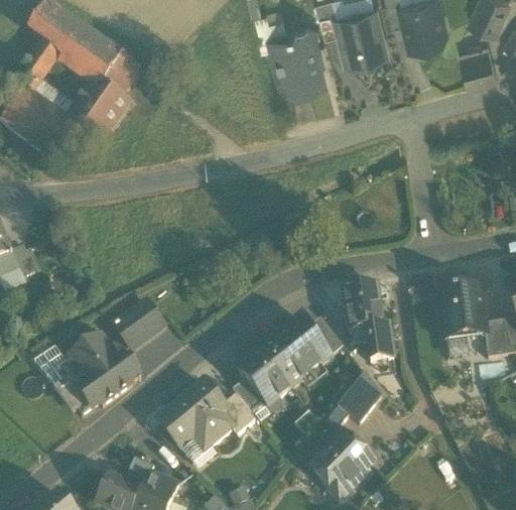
[(316,0),(325,32),(340,28),(337,15),(338,14),(335,0),(316,0)]
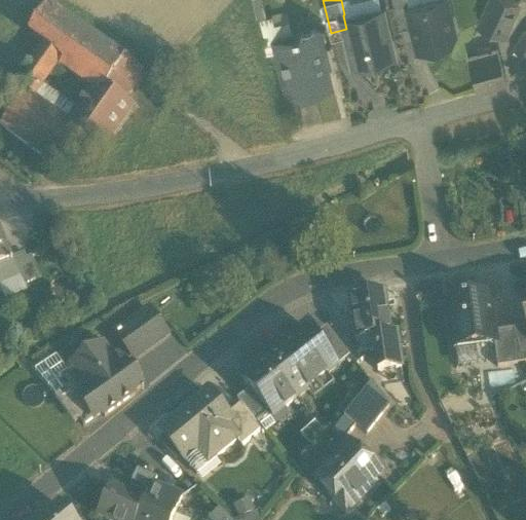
[(395,0),(400,21),(411,17),(407,0),(395,0)]
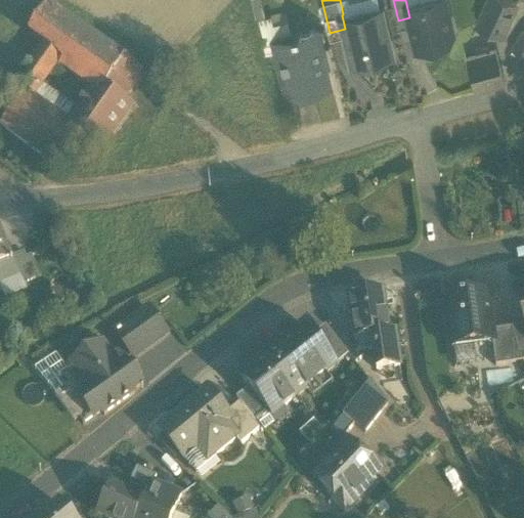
[(409,17),(416,42),(447,35),(452,25),(446,0),(405,0),(409,17)]
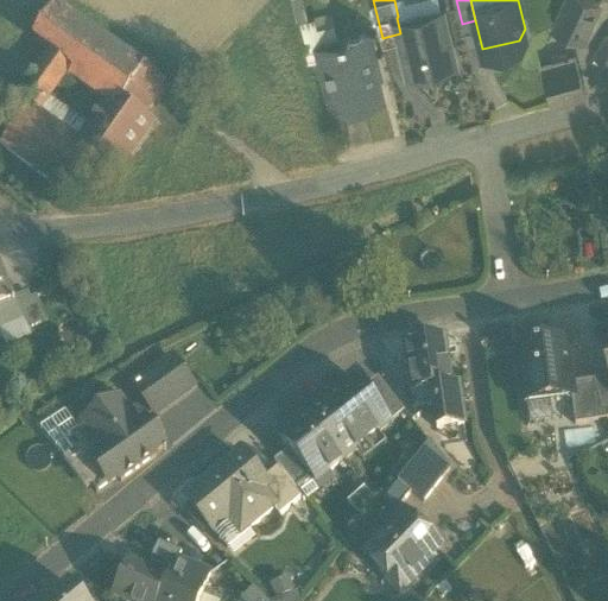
[(555,23),(581,35),(596,0),(562,0),(559,5),(562,6),(555,23)]
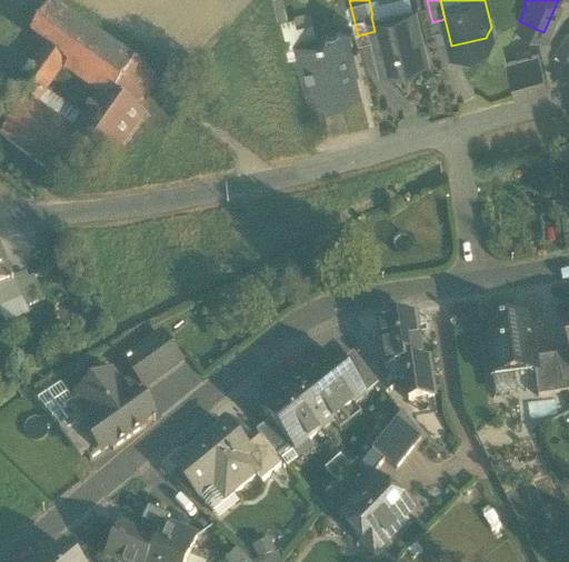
[(30,33),(46,44),(68,60),(105,87),(113,92),(136,60),(78,19),(53,2),(30,33)]
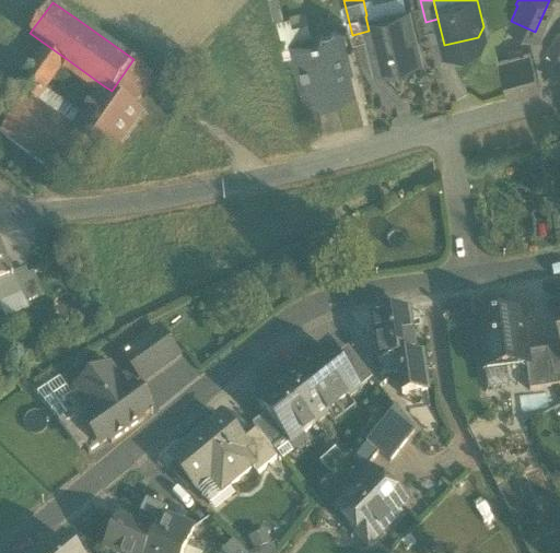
[(277,11),(283,33),(313,24),(305,2),(277,11)]
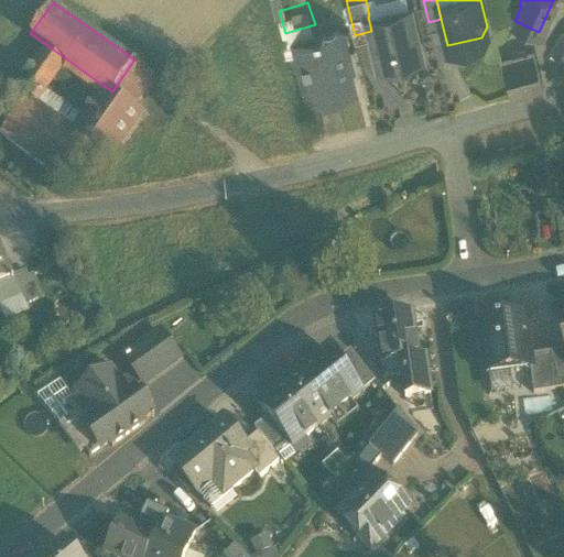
[(371,31),(379,64),(422,53),(411,6),(369,15),(368,17),(371,31)]
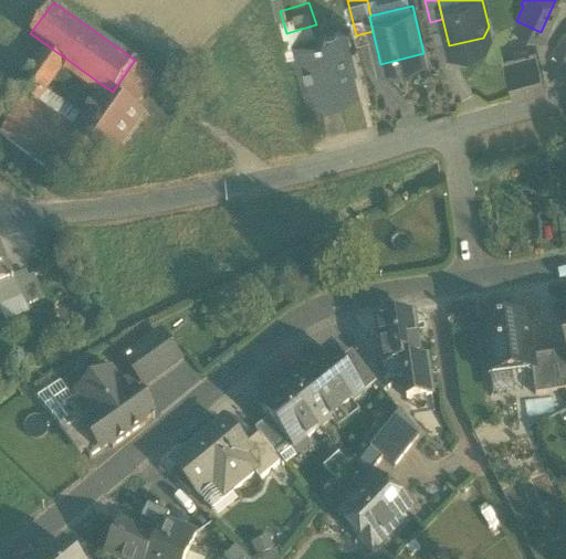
[(552,48),(565,55),(565,28),(563,27),(552,48)]
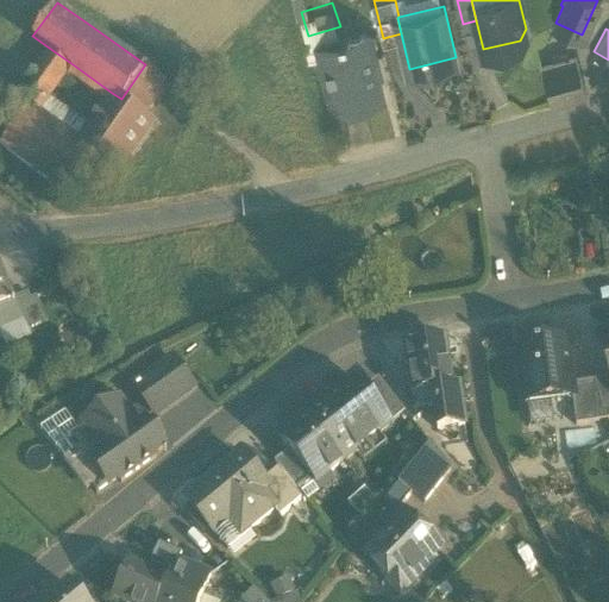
[(319,41),(334,105),(381,94),(365,30),(347,35),(346,32),(339,35),(339,36),(319,41)]
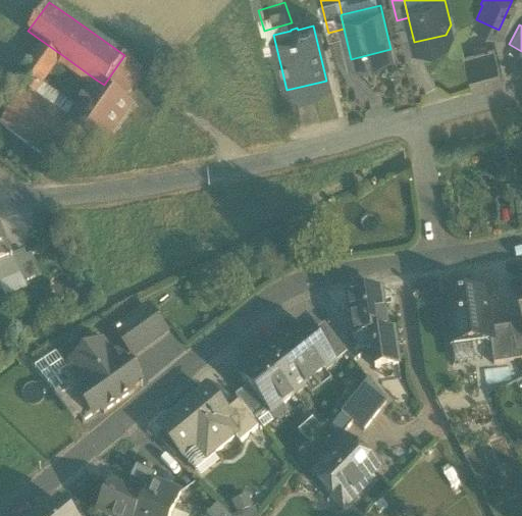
[(51,71),(62,55),(42,41),(31,57),(51,71)]
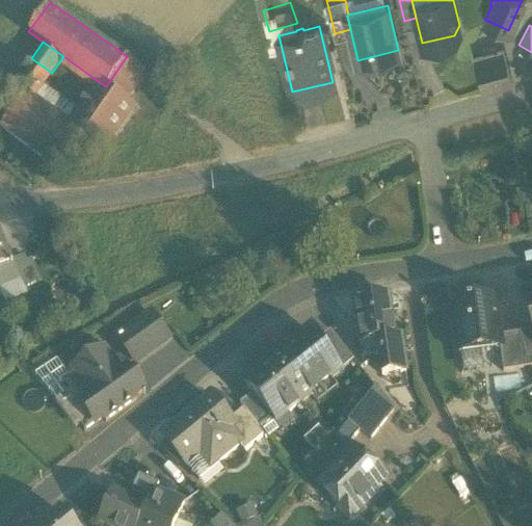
[(472,52),(481,86),(512,79),(504,44),(472,52)]
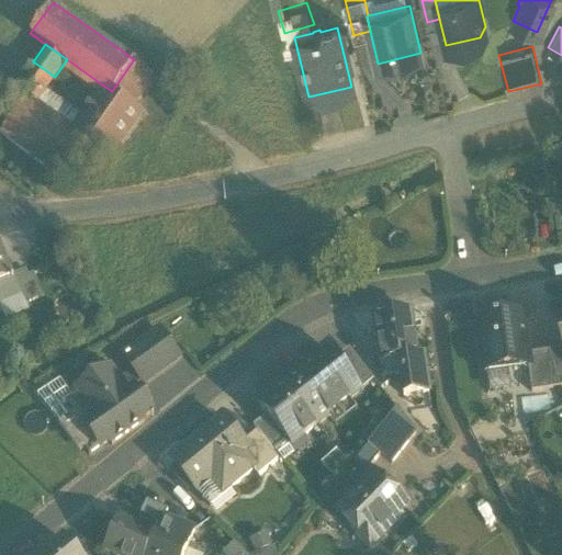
[(103,86),(75,126),(87,135),(86,137),(109,154),(141,110),(128,101),(150,71),(139,64),(134,59),(112,91),(103,86)]
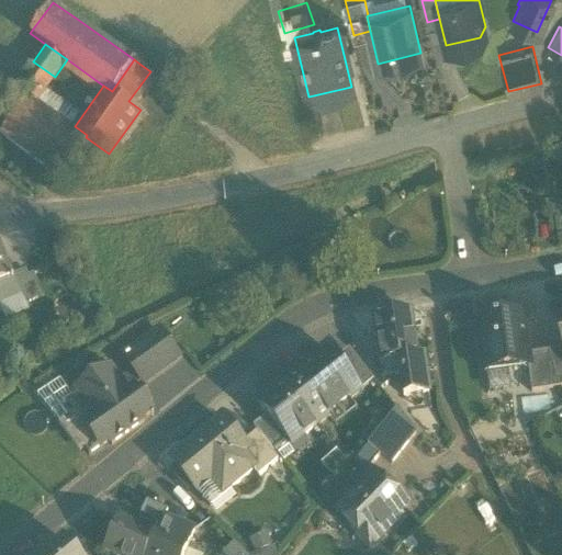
[(55,77),(33,61),(24,74),(45,88),(55,77)]
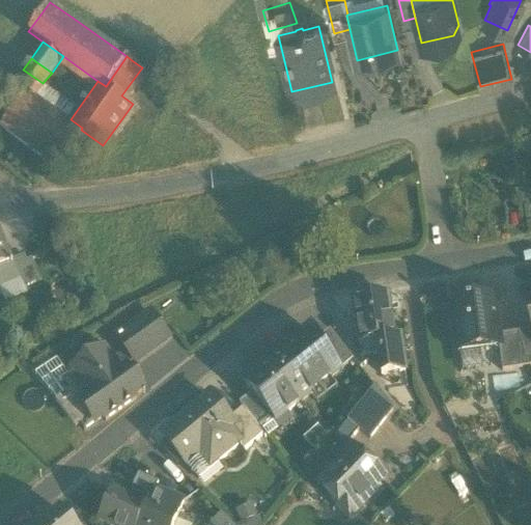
[(25,86),(35,93),(43,83),(23,70),(15,81),(24,88),(25,86)]
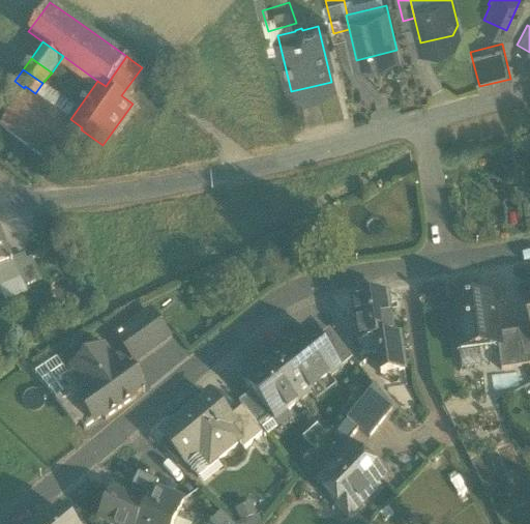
[(0,121),(57,163),(81,129),(82,127),(70,119),(35,93),(25,86),(24,88),(0,120),(0,121)]
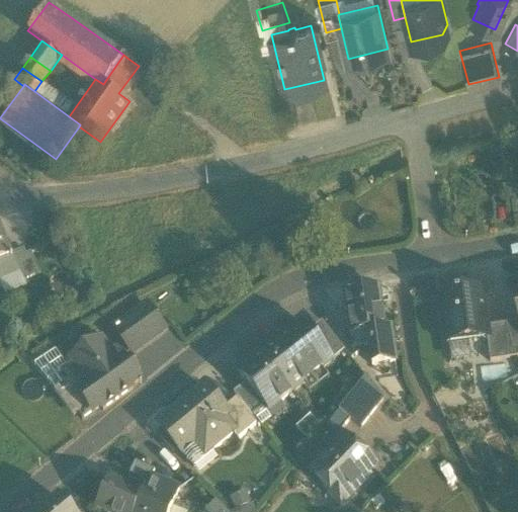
[(0,253),(11,248),(0,221),(0,253)]
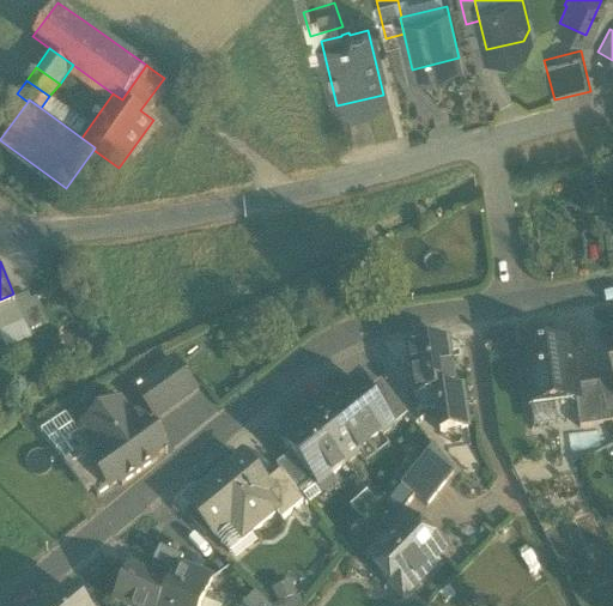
[(23,316),(26,323),(41,317),(28,288),(13,294),(23,316)]
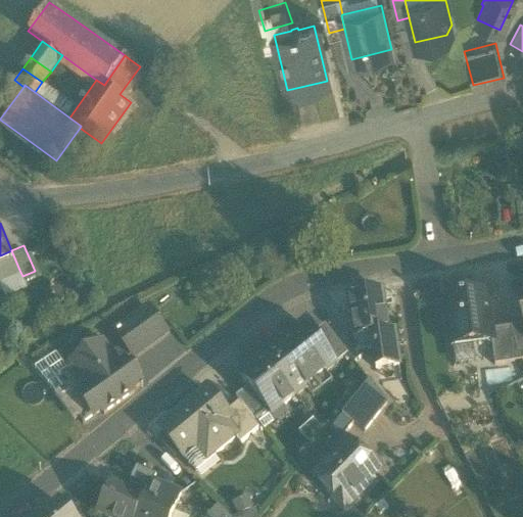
[(0,255),(0,273),(1,277),(19,270),(11,250),(0,255)]
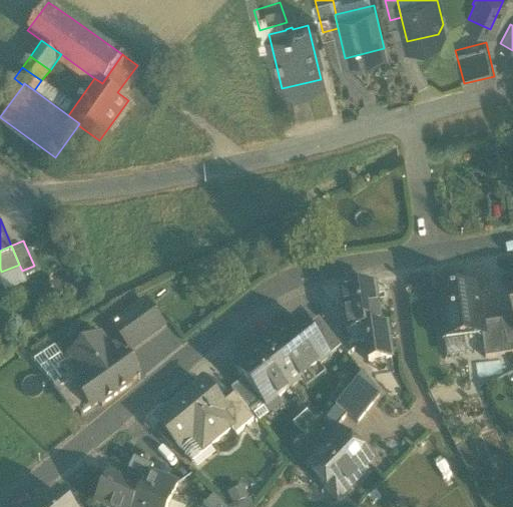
[(512,312),(512,314),(512,277),(503,280),(512,312)]
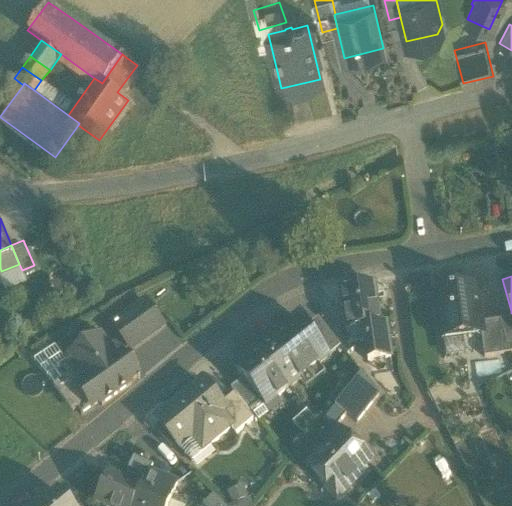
[(342,284),(347,323),(379,318),(373,280),(342,284)]
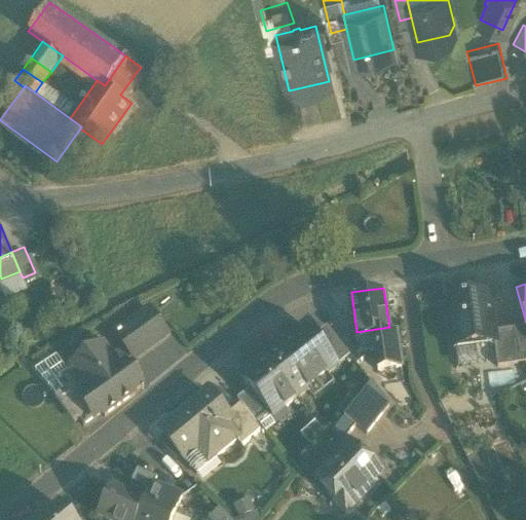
[(453,346),(455,345),(455,340),(475,338),(492,335),(493,340),(495,340),(494,327),(489,290),(446,296),(453,346)]
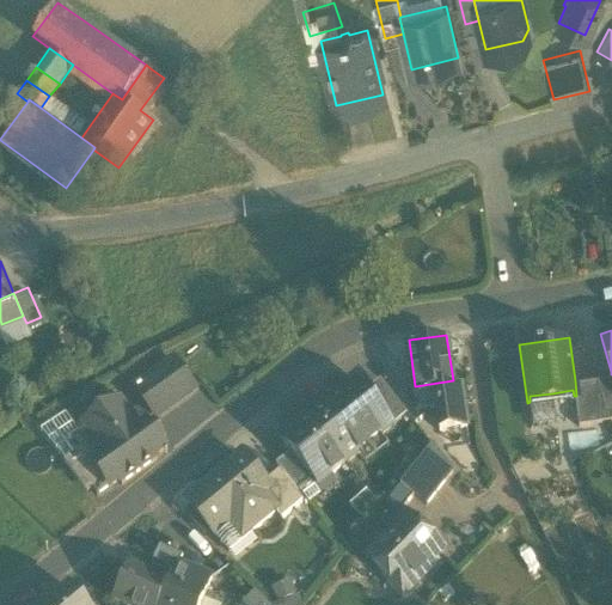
[(135,384),(155,413),(195,385),(173,355),(135,384)]
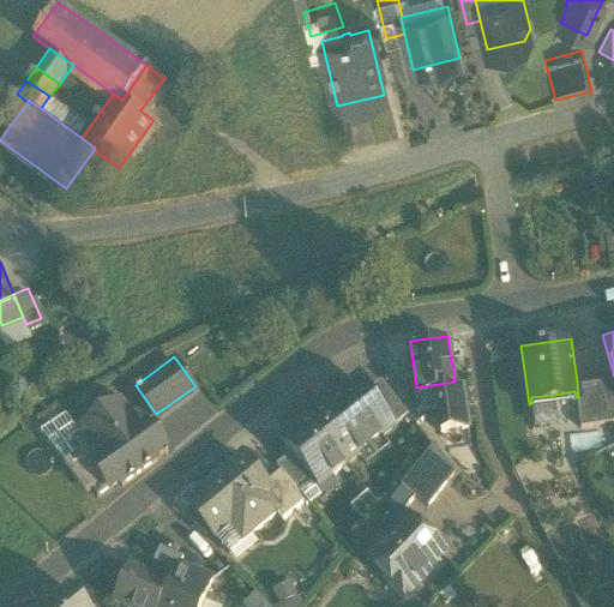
[(613,376),(613,373),(599,378),(611,418),(613,416),(613,376)]
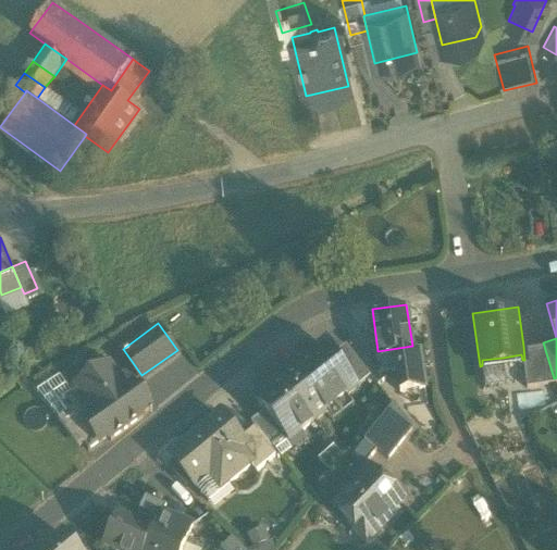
[(345,339),(332,350),(346,367),(359,357),(345,339)]
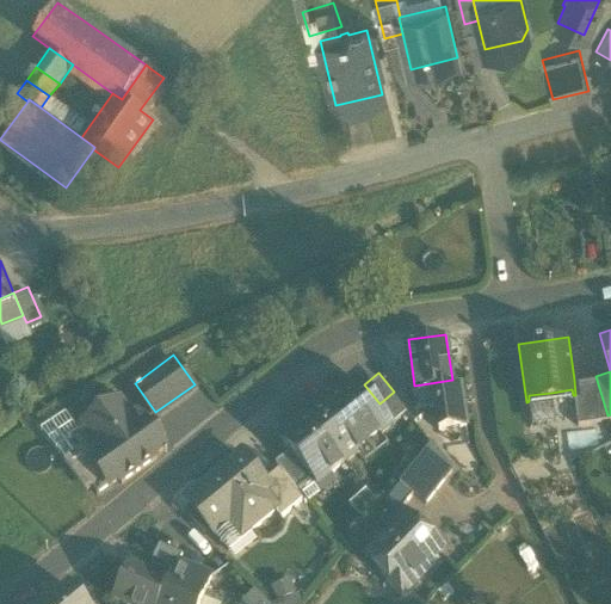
[(345,455),(392,418),(380,404),(364,384),(356,374),(328,395),(325,392),(306,406),(308,411),(345,455)]
